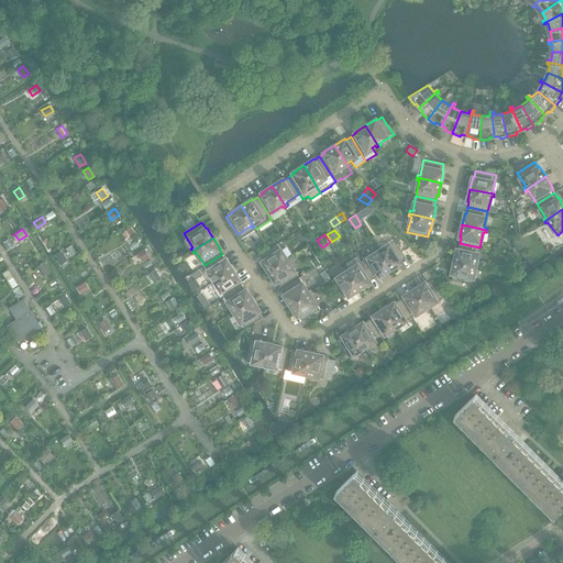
[(406,257),(395,240),(381,249),(379,246),(377,247),(390,268),(401,262),(400,261),(406,257)]
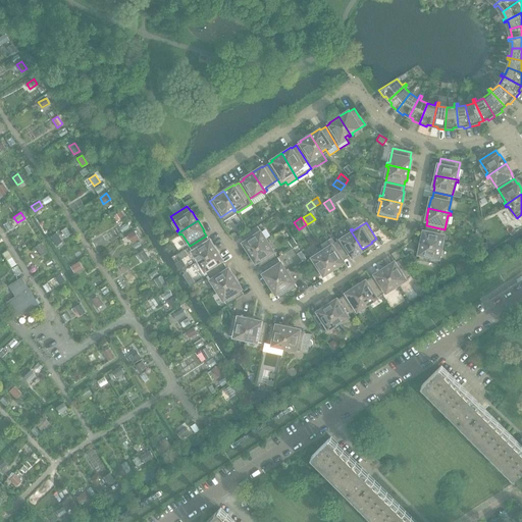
[(441,244),(445,229),(426,225),(425,230),(423,230),(421,242),(444,247),(445,245),(441,244)]
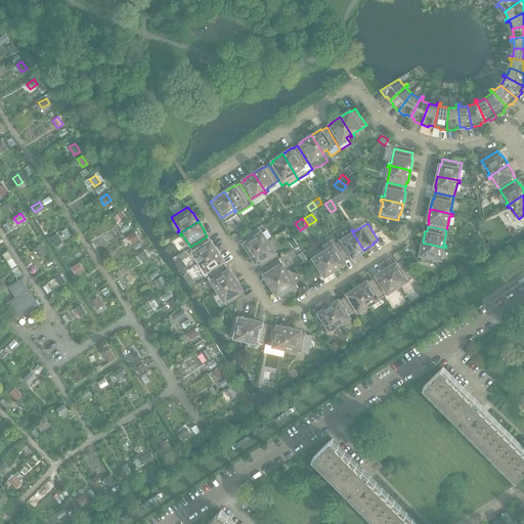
[(270,241),(268,238),(266,239),(258,227),(242,237),(246,243),(245,243),(251,253),(270,241)]
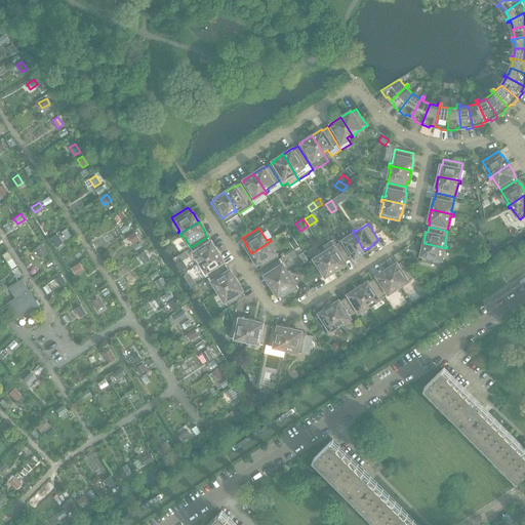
[(364,250),(352,231),(350,233),(351,235),(338,243),(349,259),(354,256),(355,257),(364,250)]
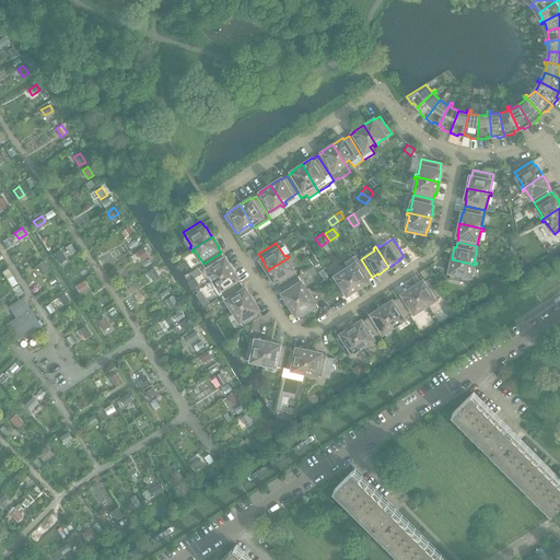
[(144,248),(137,253),(141,260),(149,255),(144,248)]
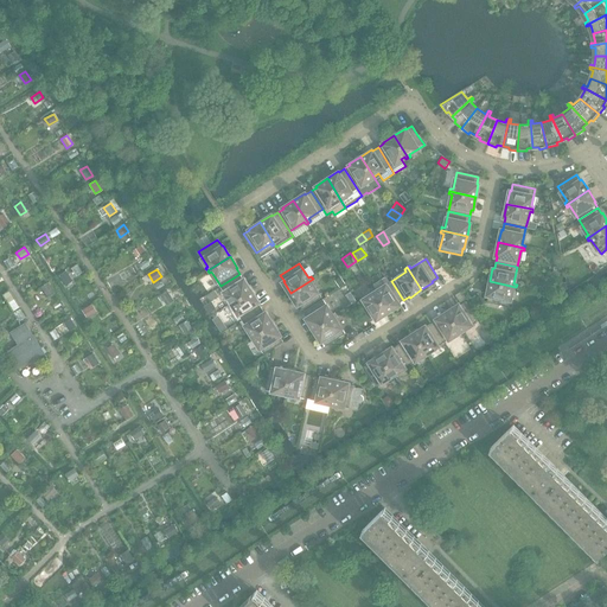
[(65,270),(59,275),(65,285),(71,280),(65,270)]
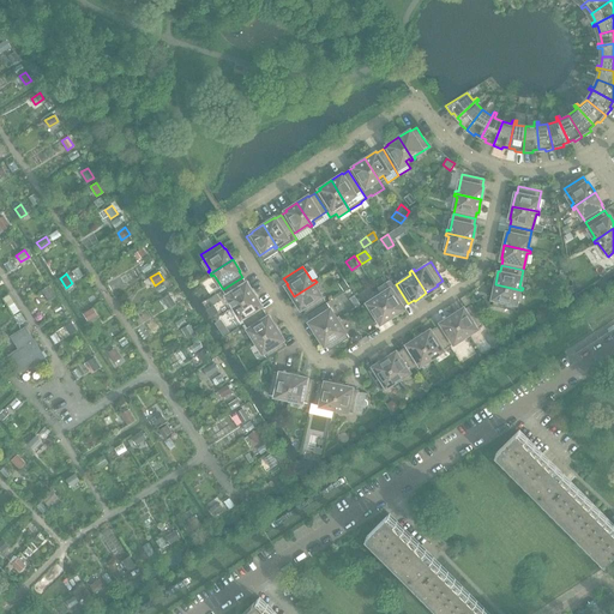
[(254,293),(252,290),(247,282),(246,283),(242,277),(223,289),(233,304),(229,306),(232,308),(254,293)]
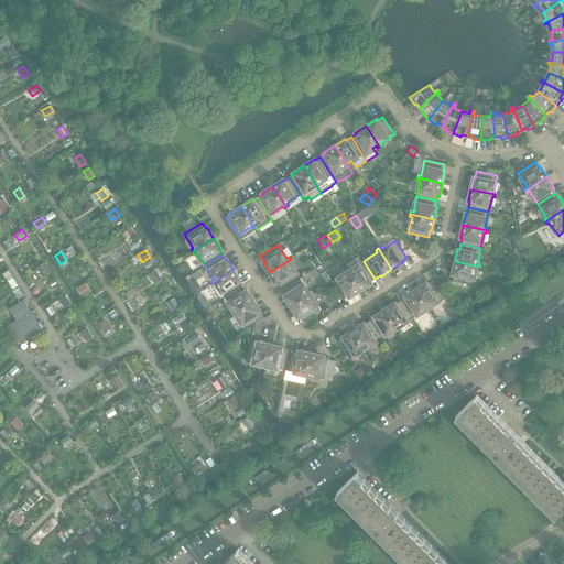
[(321,263),(316,257),(311,260),(315,267),(321,263)]
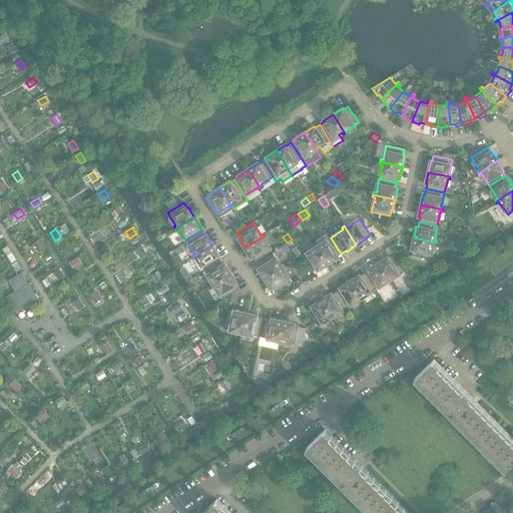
[(341,253),(331,237),(329,238),(326,233),(315,240),(317,243),(316,244),(328,264),(337,258),(337,257),(341,253)]
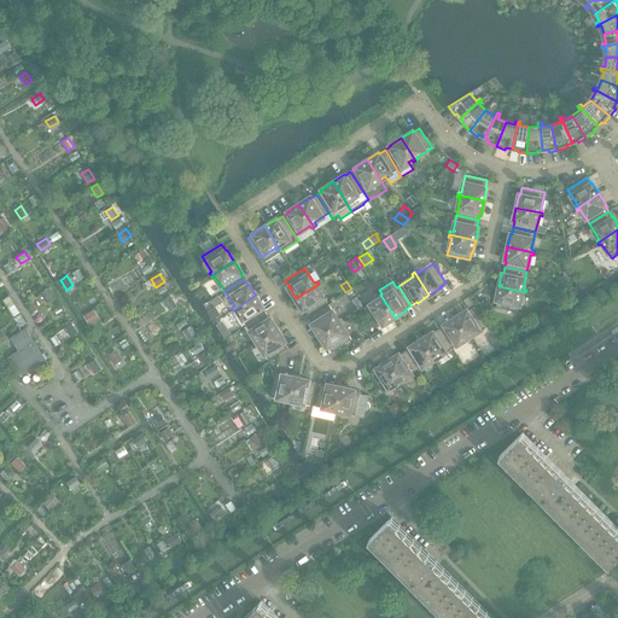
[(327,303),(318,287),(320,286),(319,284),(296,298),(303,309),(304,309),(308,315),(327,303)]
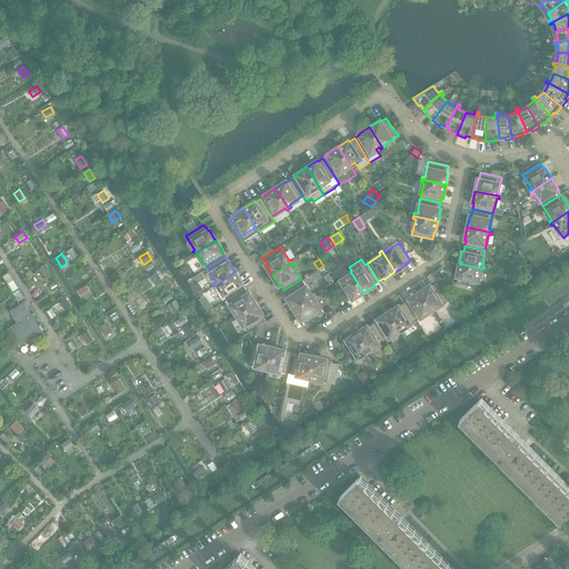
[(477,287),(480,271),(483,271),(483,269),(459,263),(457,276),(458,276),(457,282),(477,287)]
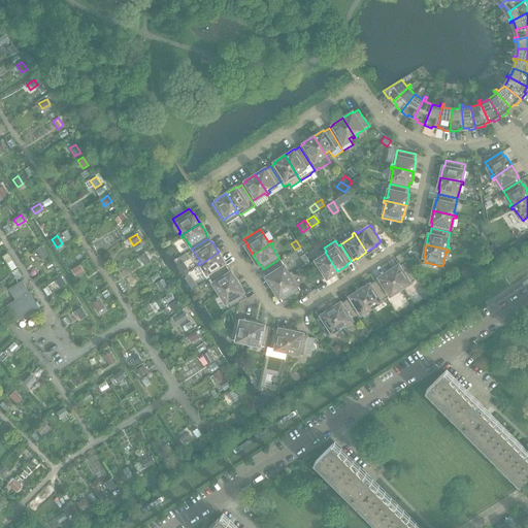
[(41,246),(35,250),(40,257),(46,254),(41,246)]
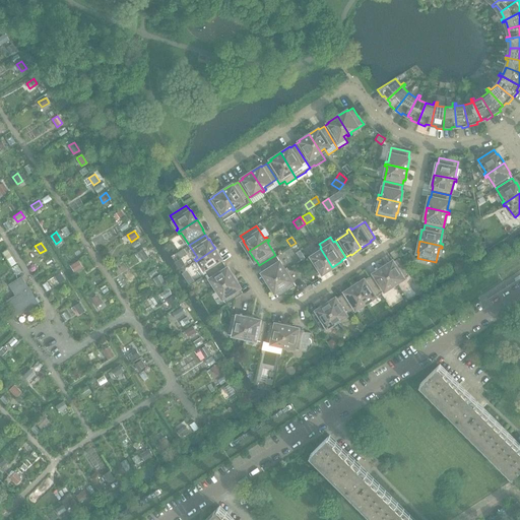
[(223,263),(220,258),(221,258),(215,248),(196,261),(197,263),(199,261),(207,273),(223,263)]
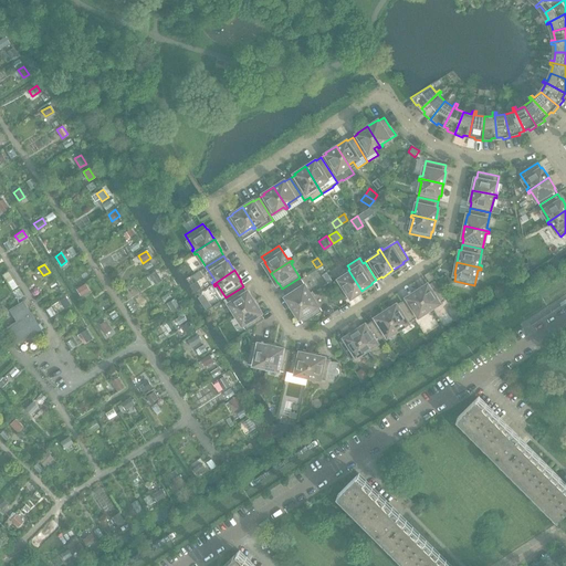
[(362,291),(348,270),(346,271),(347,273),(334,282),(345,300),(350,296),(350,297),(362,291)]
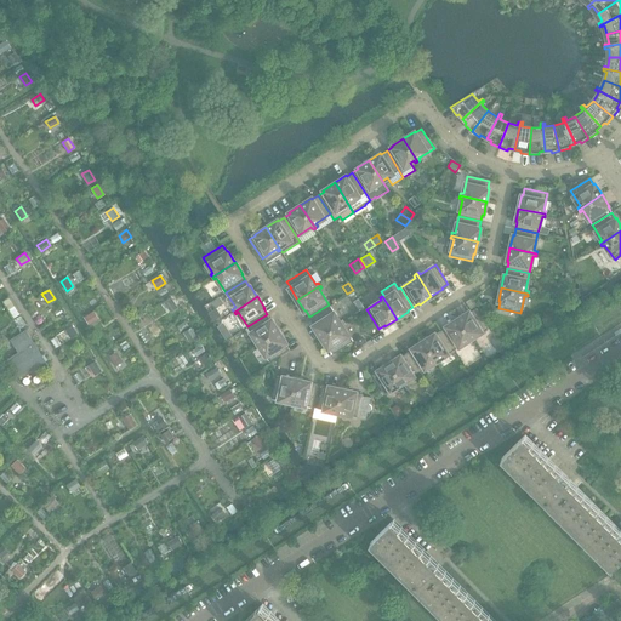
[(9,297),(3,302),(13,319),(20,314),(9,297)]
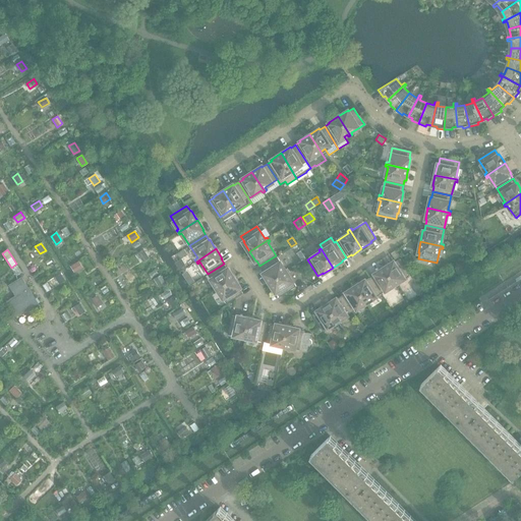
[(143,250),(138,253),(143,262),(149,258),(143,250)]
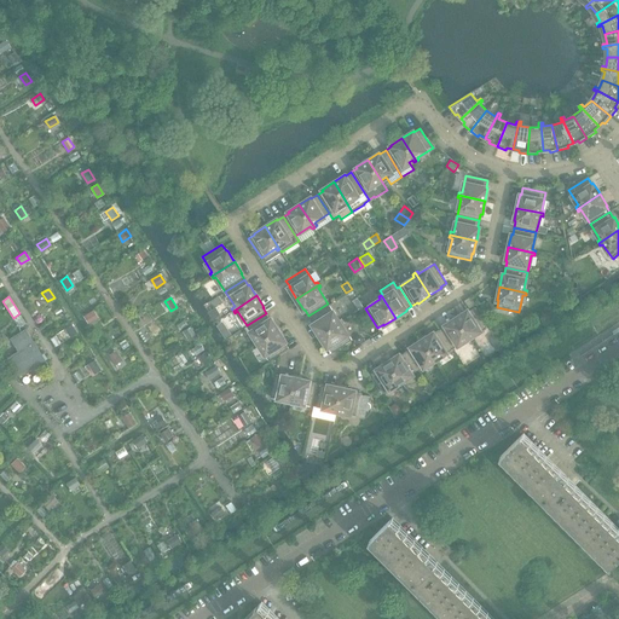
[(363,307),(357,298),(352,301),(358,311),(363,307)]
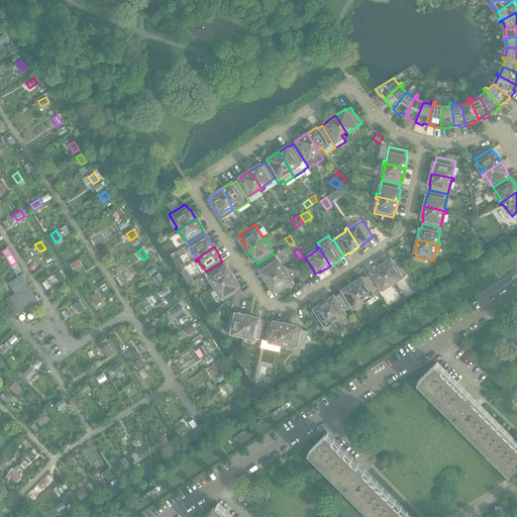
[(286,268),(285,266),(283,268),(275,254),(259,265),(262,271),(261,271),(267,281),(286,268)]
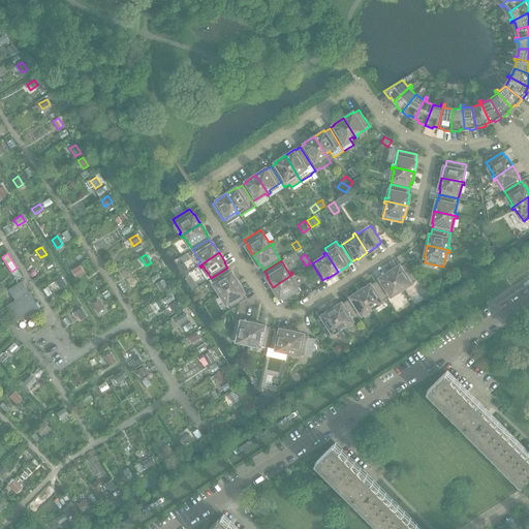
[(416,279),(405,262),(400,266),(400,265),(390,271),(402,290),(404,289),(403,287),(416,279)]
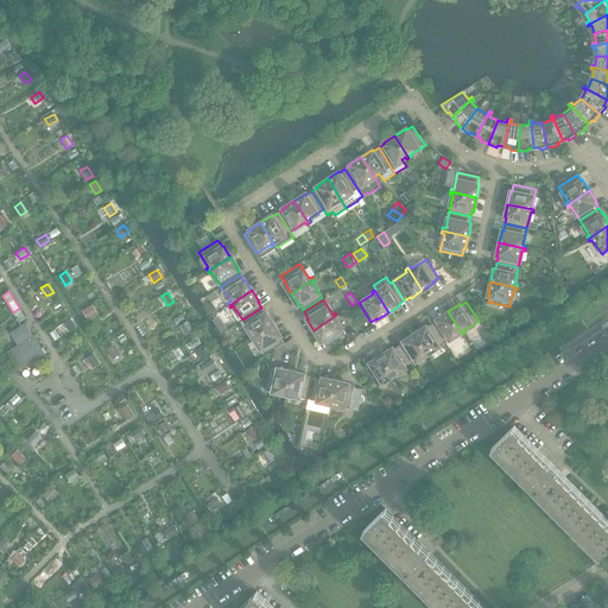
[(90,305),(82,310),(86,317),(94,311),(90,305)]
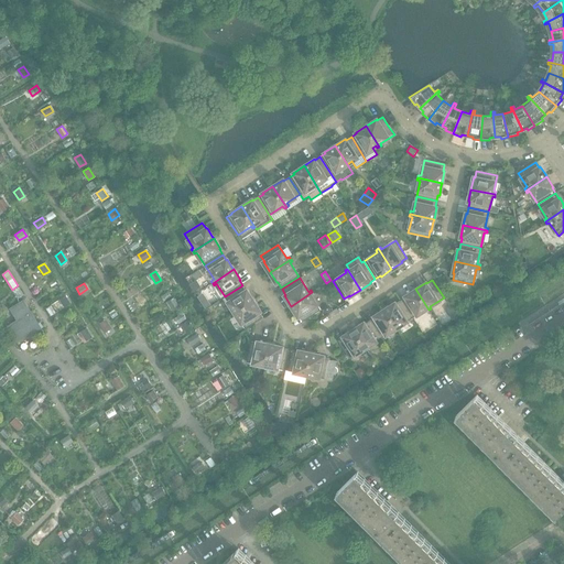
[(253,301),(252,299),(247,290),(246,291),(242,285),(225,296),(234,311),(231,312),(232,314),(253,301)]
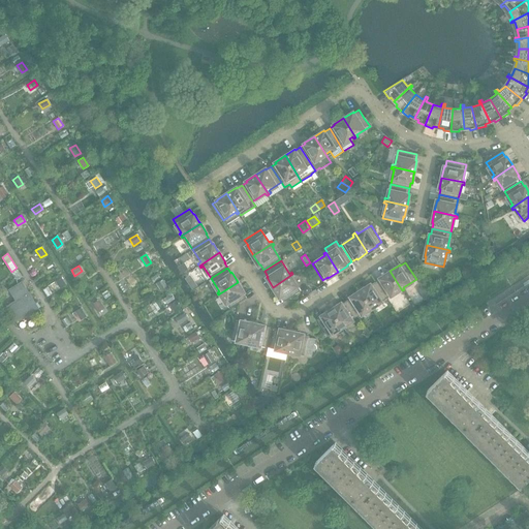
[(402,290),(390,271),(380,278),(380,279),(376,282),(386,299),(399,290),(400,292),(402,290)]
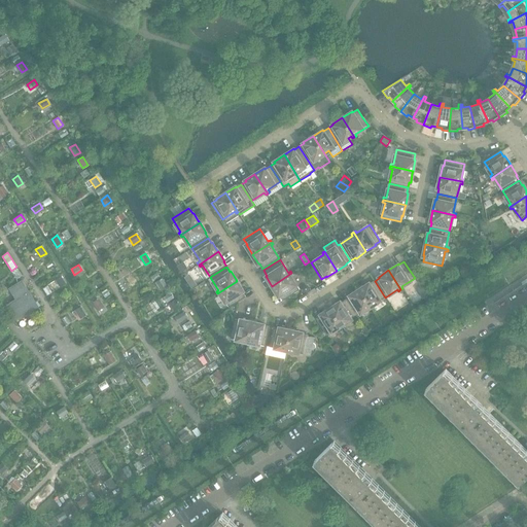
[(300,289),(291,277),(293,275),(291,273),(272,286),(278,295),(279,294),(283,301),(300,289)]
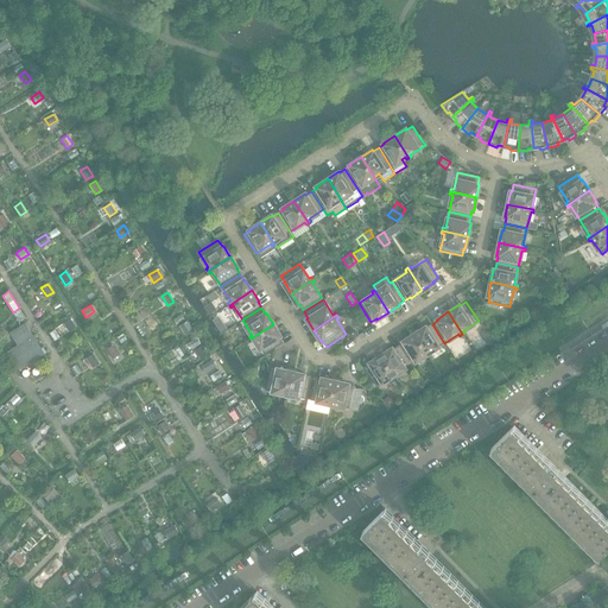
[(70,318),(62,323),(68,333),(75,327),(70,318)]
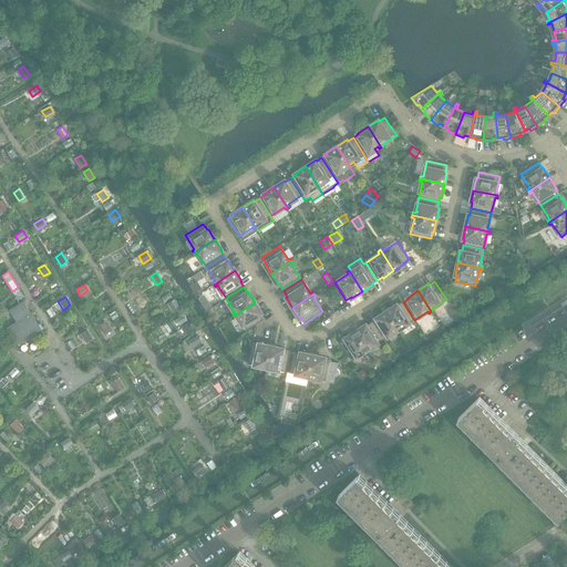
[(175,299),(168,303),(174,311),(181,308),(175,299)]
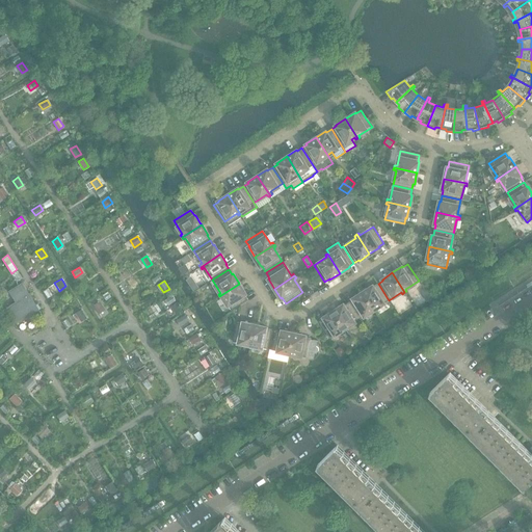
[(38,310),(33,300),(22,283),(8,291),(16,301),(6,308),(17,323),(38,310)]
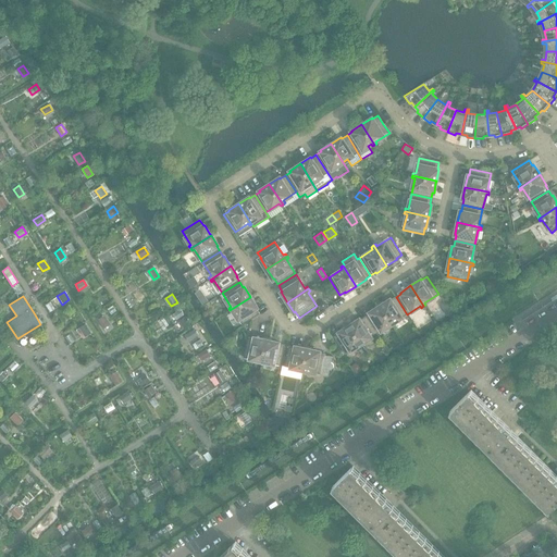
[(259,313),(256,308),(257,307),(250,297),(230,310),(231,312),(233,311),(242,324),(259,313)]
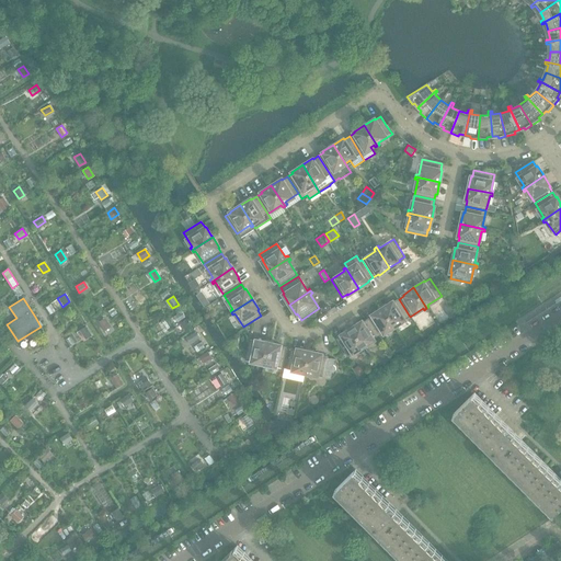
[(410,317),(399,299),(393,302),(392,301),(382,308),(396,329),(398,327),(397,324),(410,317)]
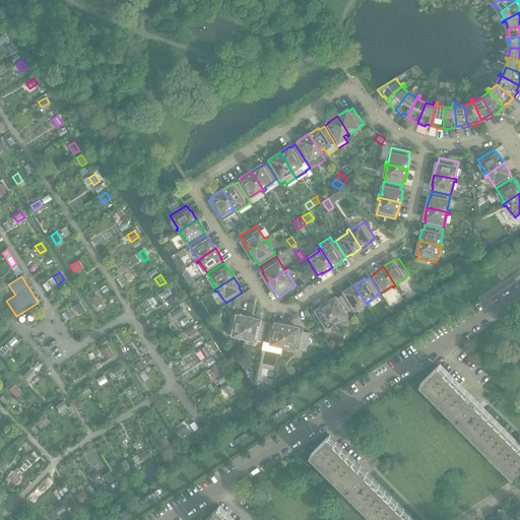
[(420,287),(416,280),(410,284),(414,291),(420,287)]
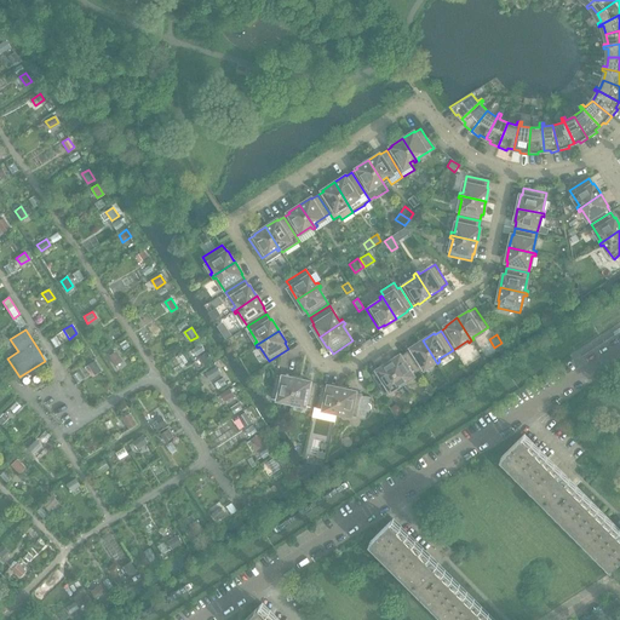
[(437,363),(423,340),(412,348),(412,349),(406,352),(419,372),(434,362),(435,365),(437,363)]
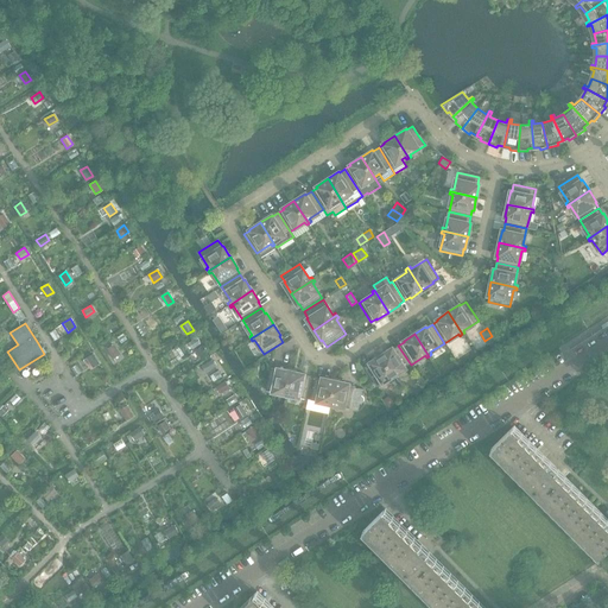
[(113,344),(107,349),(113,358),(119,354),(113,344)]
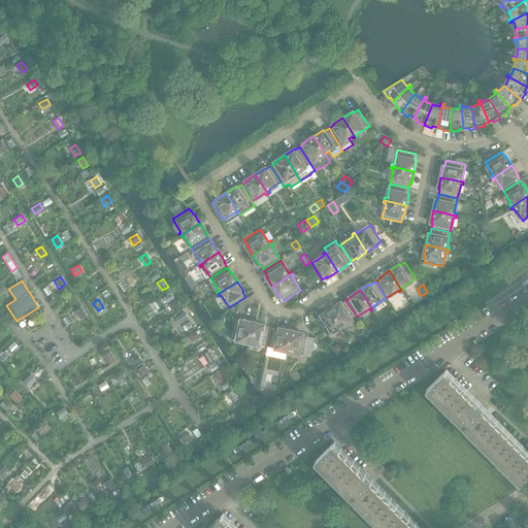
[(357,317),(345,300),(341,303),(340,302),(331,308),(343,328),(345,327),(344,325),(357,317)]
